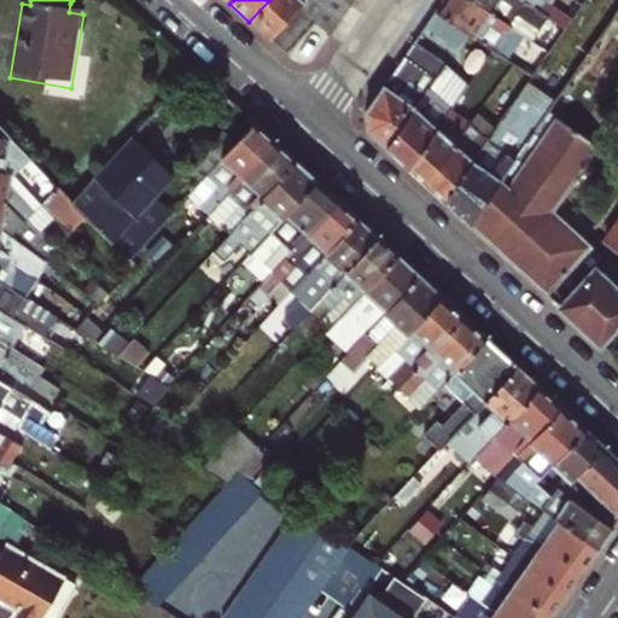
[(269,0),(249,22),(269,41),(298,10),(307,0),(269,0)]
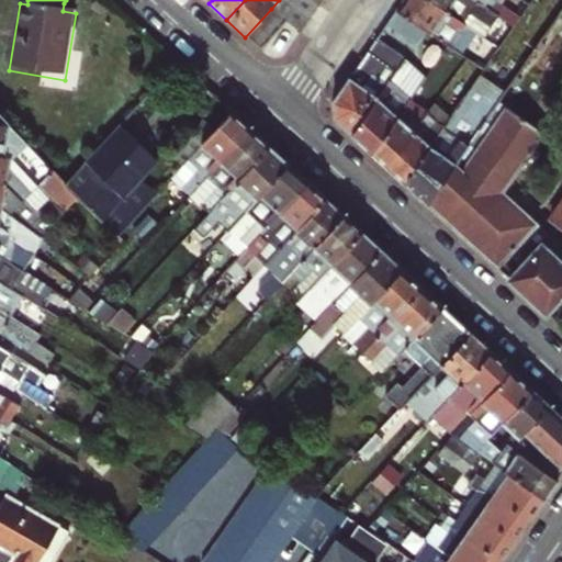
[(300,32),(308,19),(281,0),(279,0),(271,9),(287,23),(300,32)]
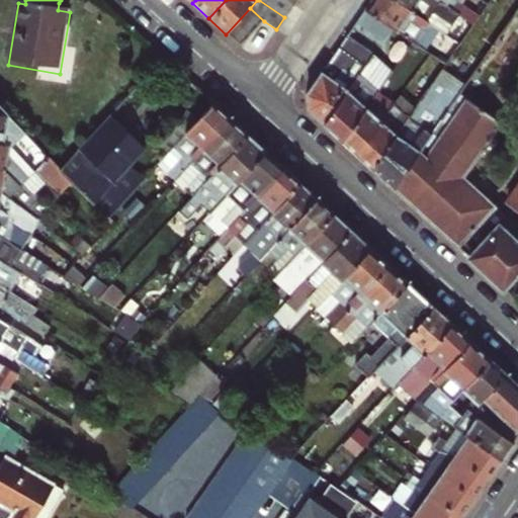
[(259,0),(284,17),(292,6),(283,0),(259,0)]
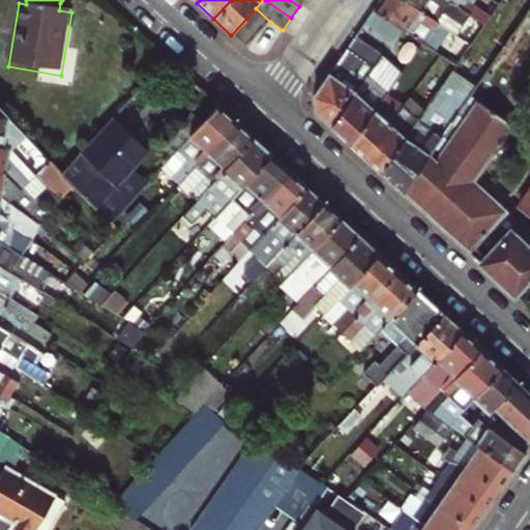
[(381,0),(377,7),(404,26),(424,40),(438,49),(448,34),(455,39),(461,33),(457,30),(412,0),(381,0)]
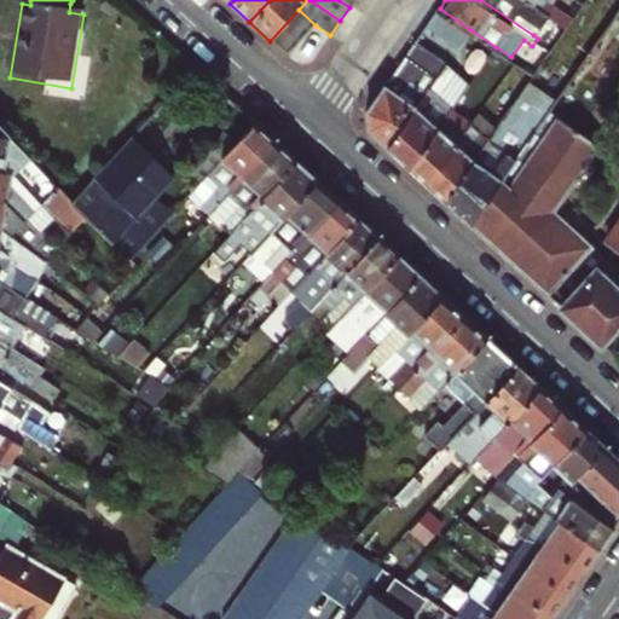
[(527,0),(481,0),(533,35),(543,23),(563,36),(570,29),(527,0)]
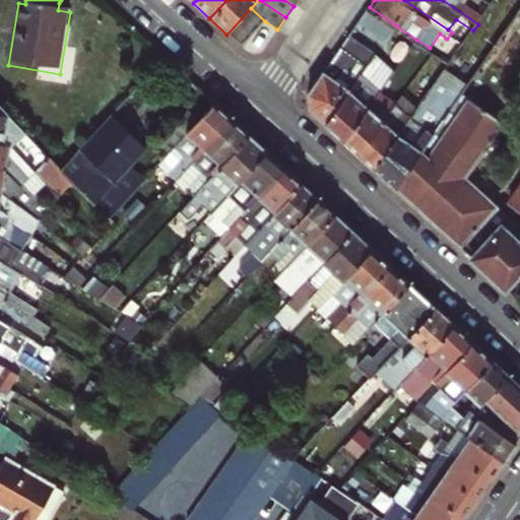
[(443,0),(478,24),(483,17),(458,0),(443,0)]
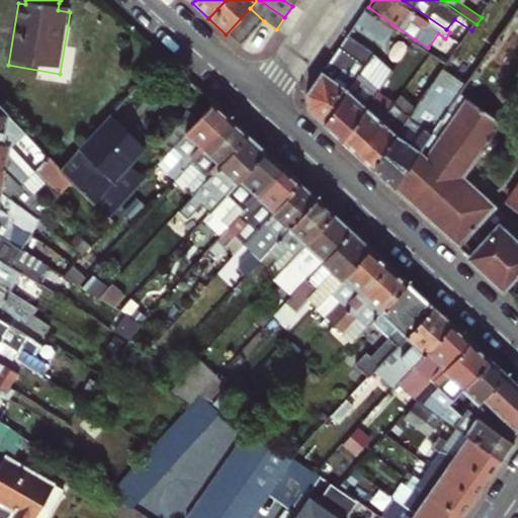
[(395,25),(368,7),(360,19),(385,37),(395,25)]
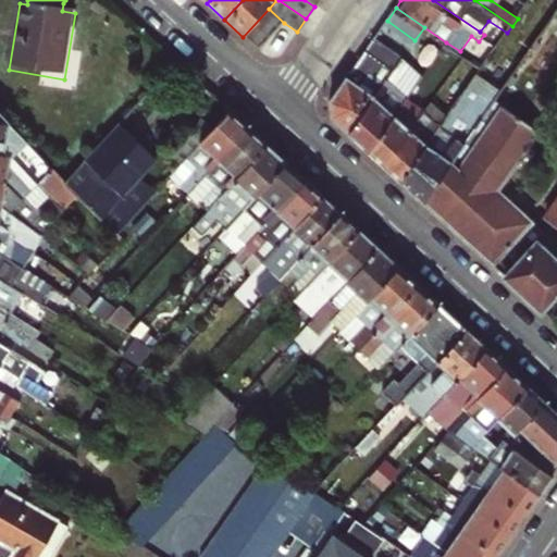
[(284,23),(269,9),(243,37),(258,50),(284,23)]
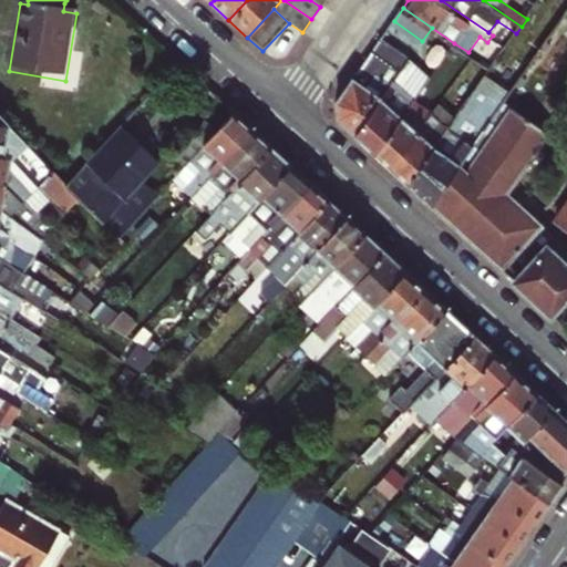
[(566,11),(500,109),(431,207),(514,282),(550,317),(566,298),(566,265),(548,248),(558,237),(509,192),(552,134),(548,132),(566,104),(566,11)]
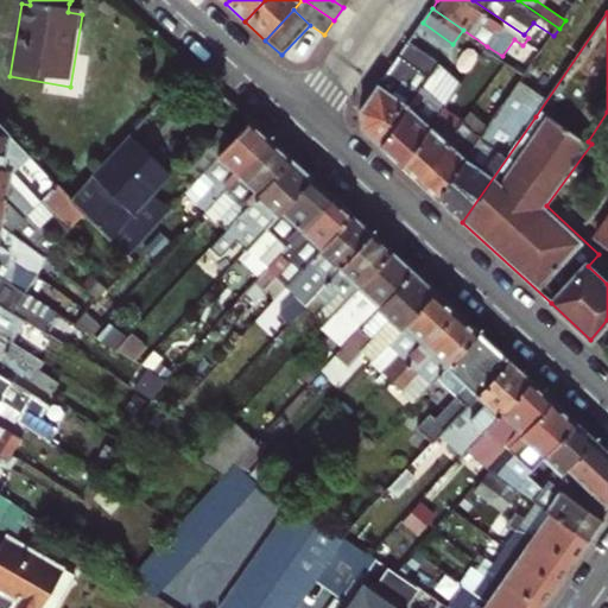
[(381,146),(439,62),(410,42),(361,109),(362,128),(381,146)]
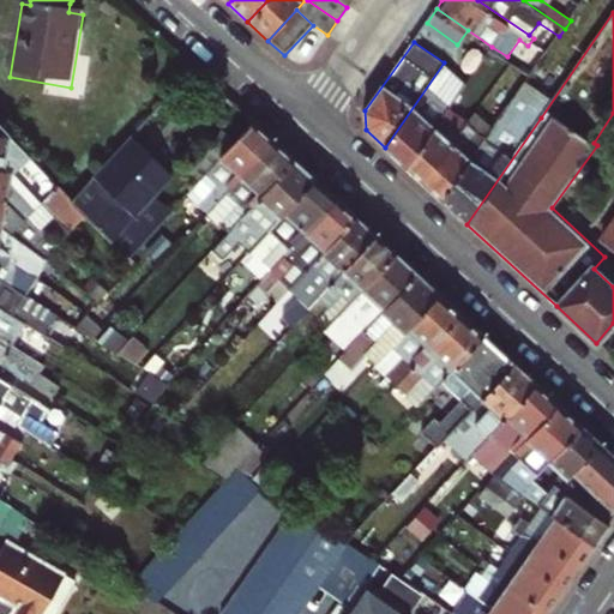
[(435,128),(450,108),(437,96),(455,70),(444,62),(385,148),(407,168),(435,128)]
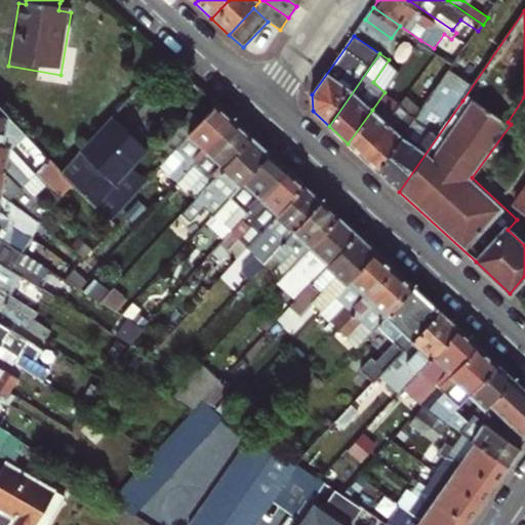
[(391,98),(385,92),(372,110),(379,115),(391,98)]
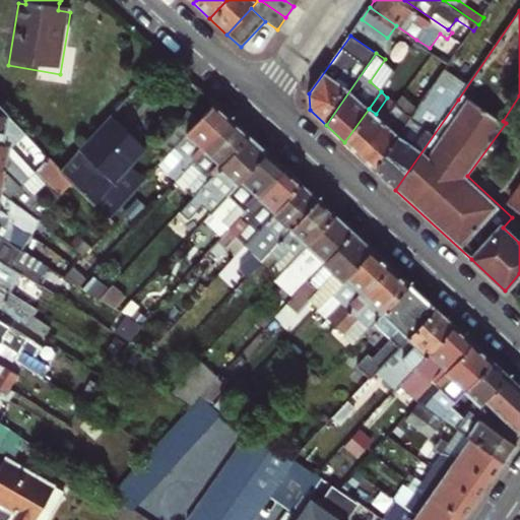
[(425,128),(411,119),(376,171),(395,190),(458,100),(449,93),(425,128)]
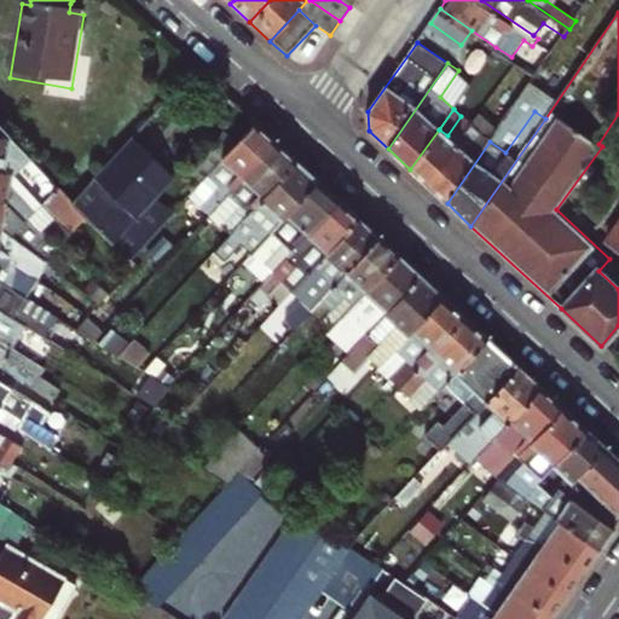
[(447,136),(439,129),(410,169),(427,185),(443,163),(446,166),(461,148),(458,145),(472,125),(461,116),(447,136)]
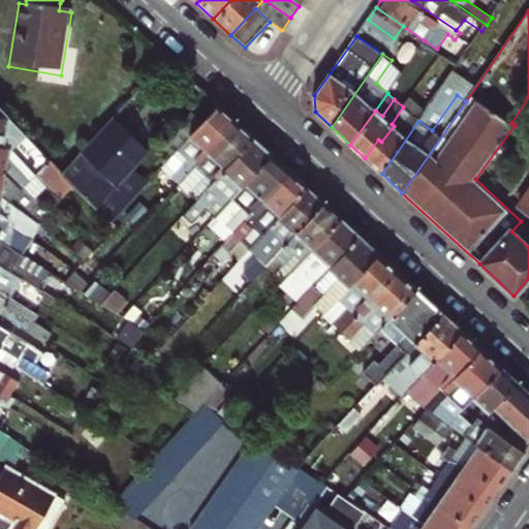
[(180,181),(181,181),(236,120),(217,103),(161,163),(180,181)]
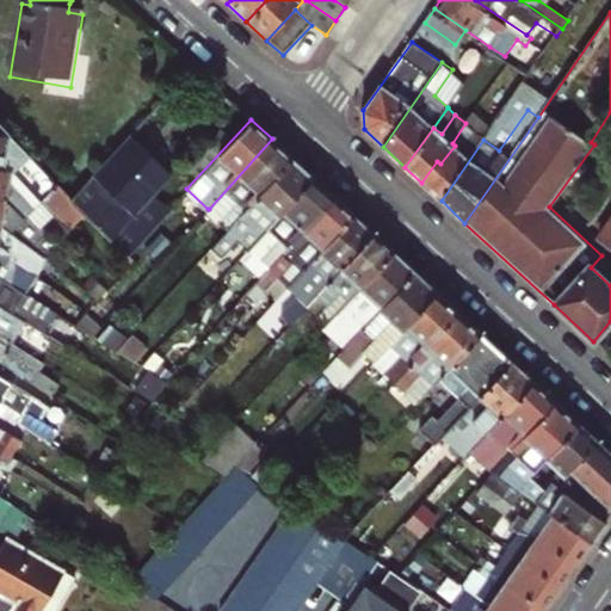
[(442,201),(483,140),(466,123),(452,143),(455,146),(440,164),(437,161),(421,183),(442,201)]
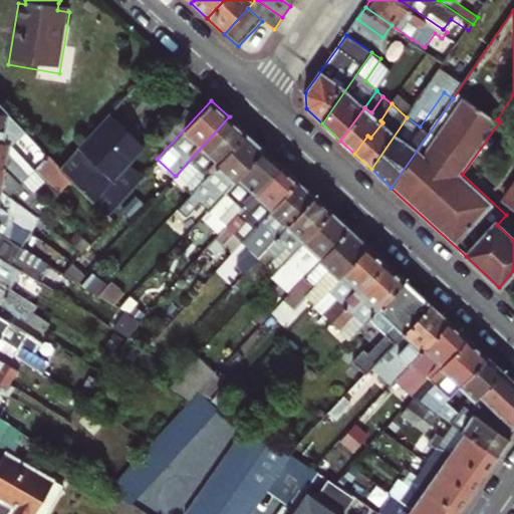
[(0,144),(12,147),(31,166),(36,171),(49,156),(0,104),(0,144)]
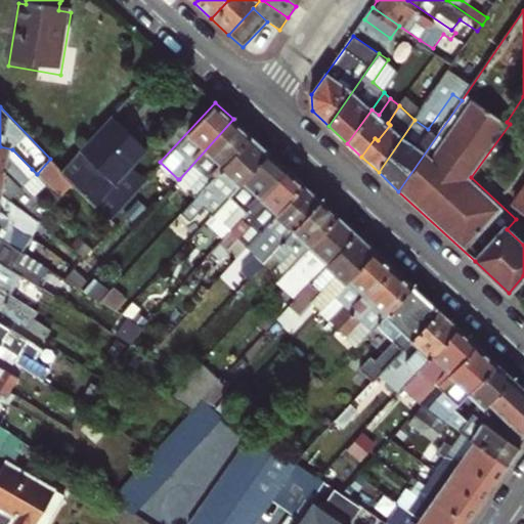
[(145,147),(113,118),(63,172),(75,183),(108,218),(144,179),(129,166),(145,147)]
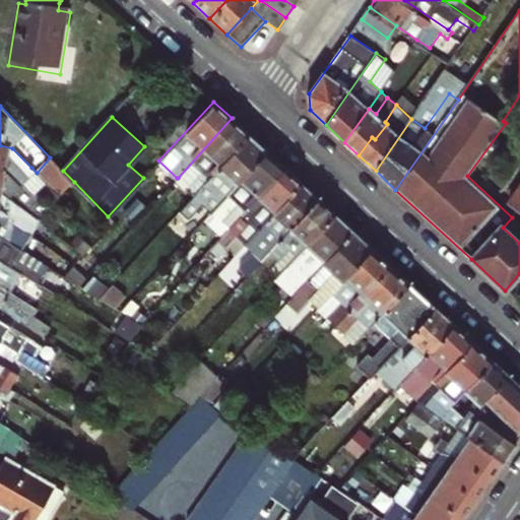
[(194,195),(249,134),(232,118),(178,178),(189,188),(188,189),(194,195)]
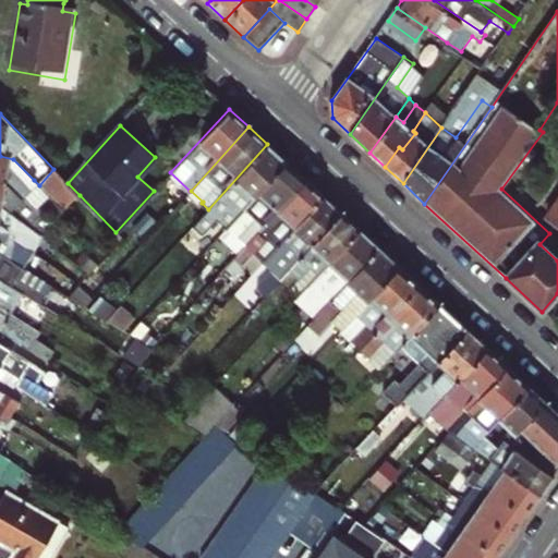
[(287,162),(267,144),(208,209),(194,223),(205,233),(219,218),(228,227),(287,162)]
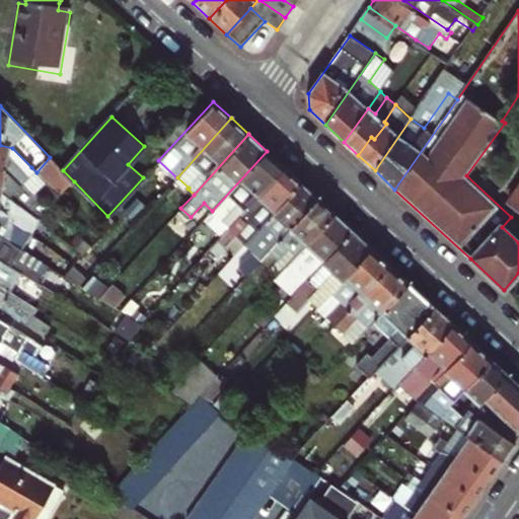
[(12,148),(0,145),(0,170),(6,172),(16,183),(21,177),(31,167),(12,148)]
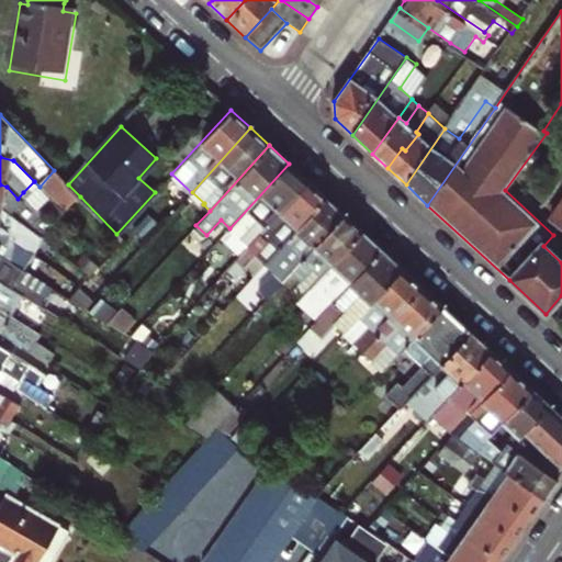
[(220,239),(239,257),(308,181),(289,164),(229,228),(220,239)]
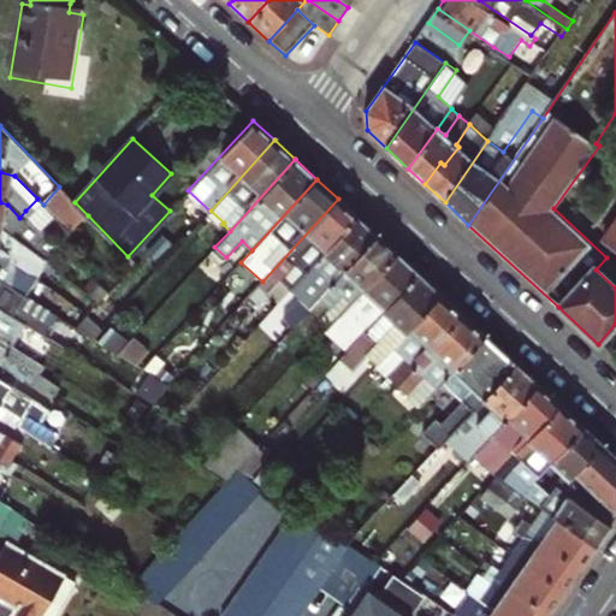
[(71,232),(88,215),(75,202),(59,187),(43,205),(47,208),(71,232)]
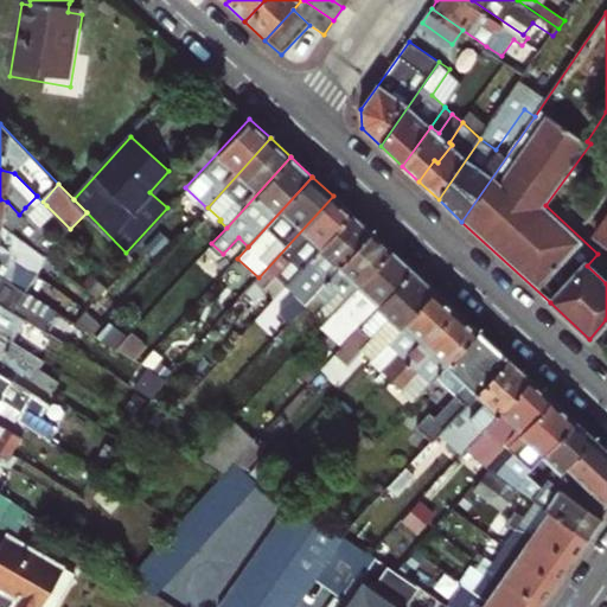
[(36,218),(46,205),(43,202),(37,196),(25,208),(36,218)]
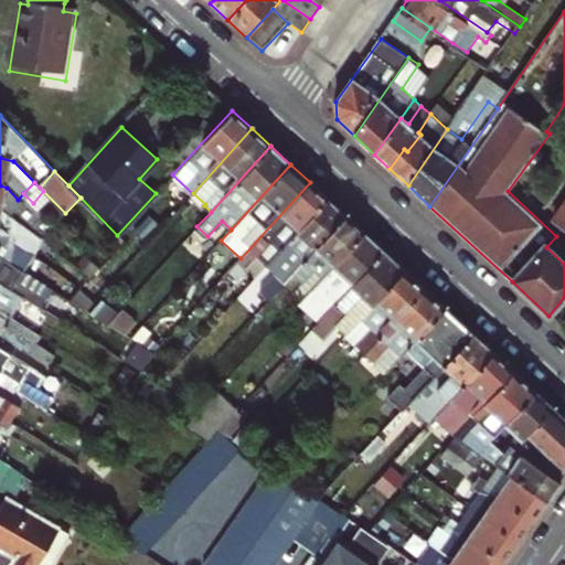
[(268,265),(329,200),(310,182),(241,258),(259,276),(268,265)]
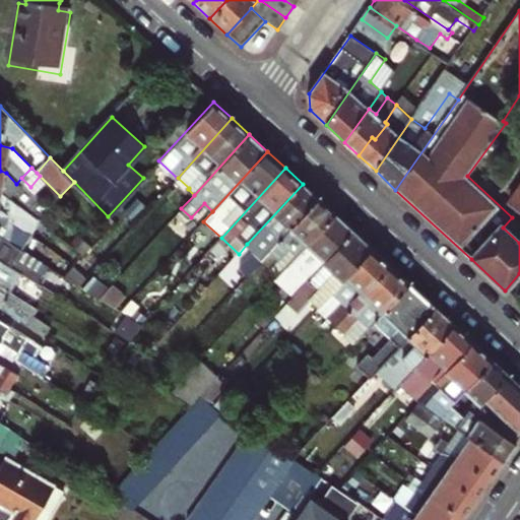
[(6,173),(0,171),(0,193),(3,194),(17,206),(27,215),(41,226),(56,211),(30,187),(21,178),(16,184),(6,173)]
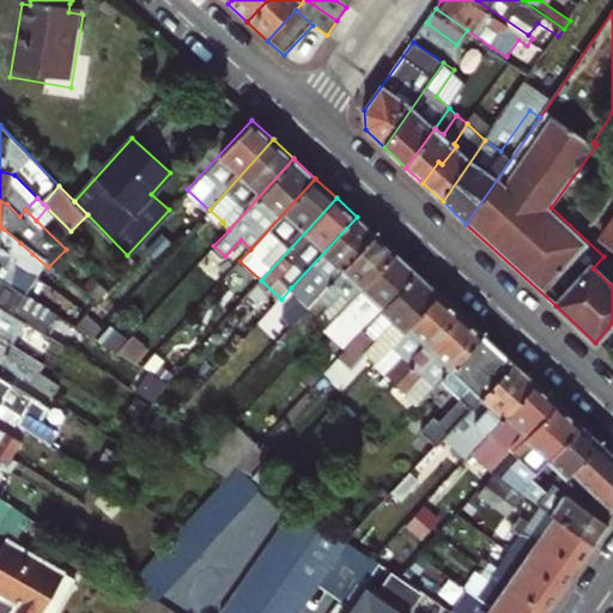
[(291,287),(309,304),(375,234),(357,217),(291,287)]
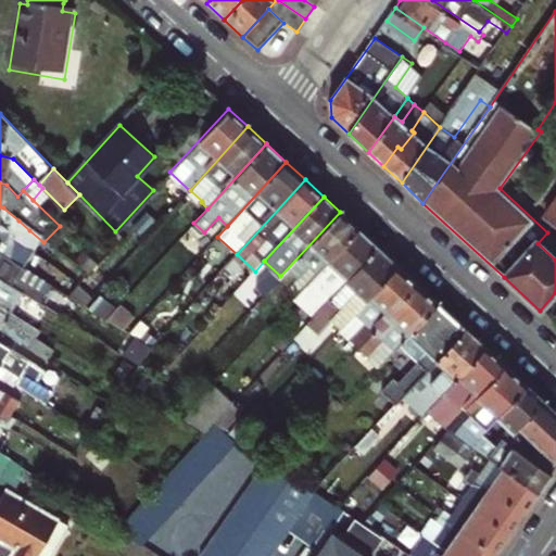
[(0,206),(0,231),(24,252),(25,253),(28,241),(15,232),(19,220),(3,207),(0,206)]
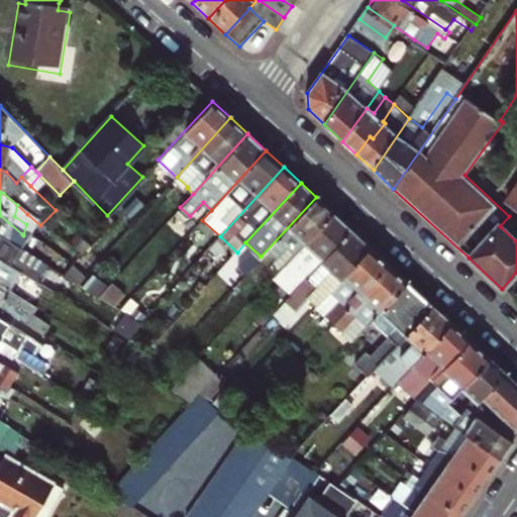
[(279,274),(333,213),(316,197),(261,256),(279,274)]
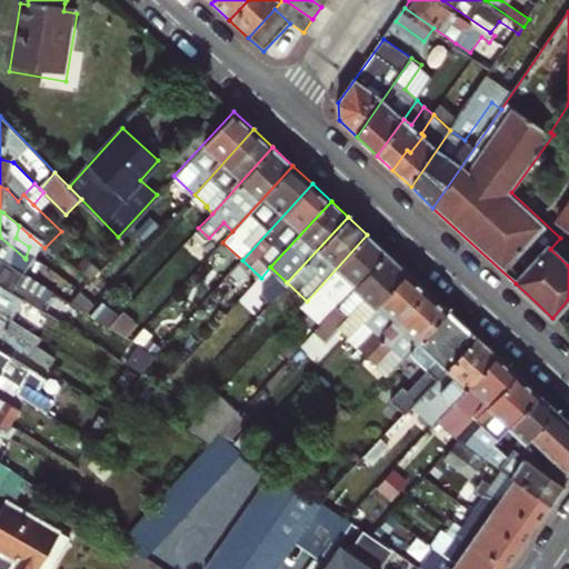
[(16,238),(29,247),(30,236),(19,226),(16,238)]
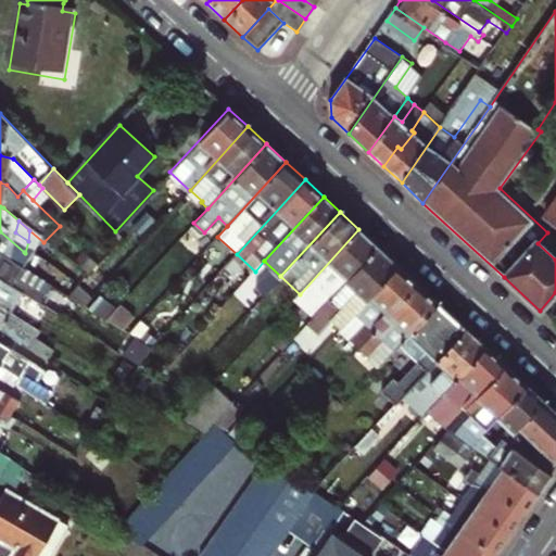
[(297,298),(315,316),(341,290),(378,248),(358,229),(300,294),(297,298)]
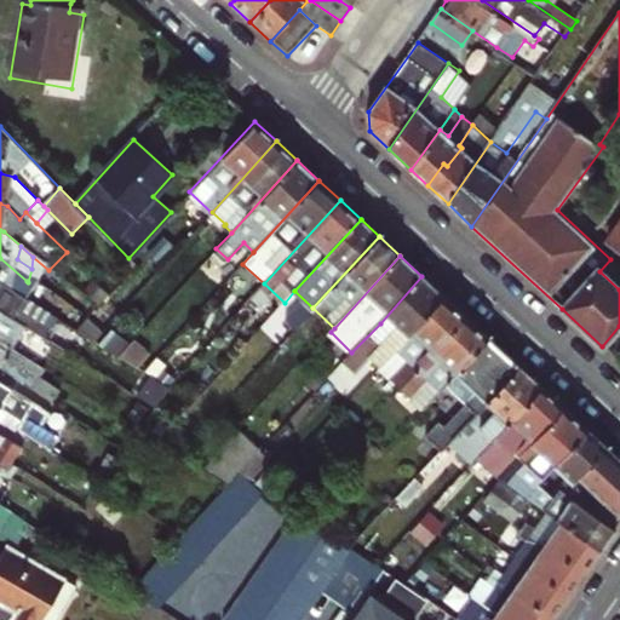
[(0,258),(0,285),(26,300),(27,291),(33,291),(34,283),(28,282),(27,281),(0,258)]
